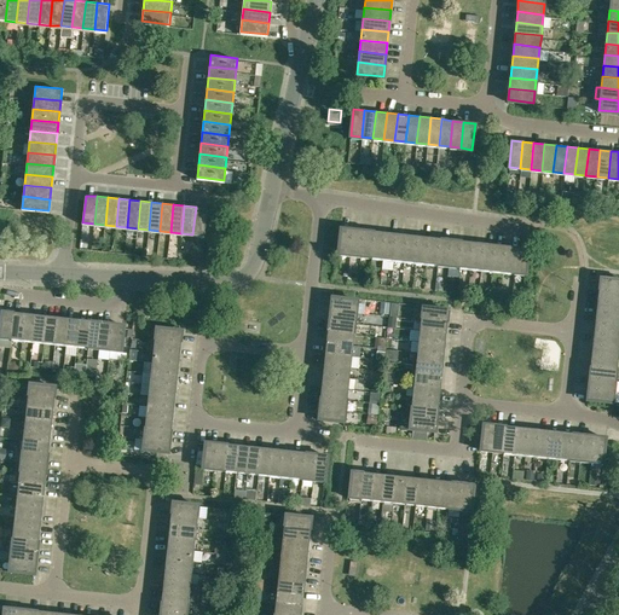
[(192,235),(204,236),(207,208),(196,207),(192,235)]
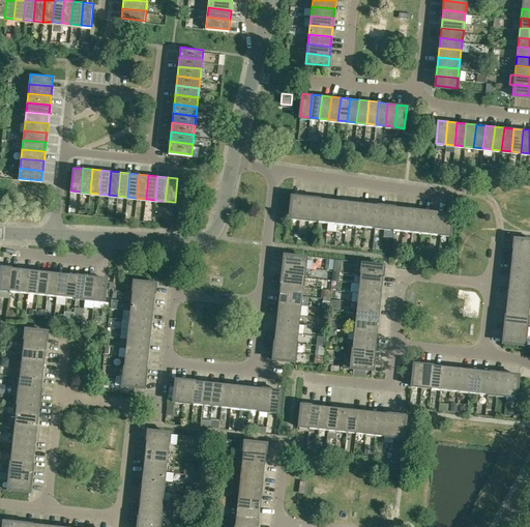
[(298,217),(301,195),(292,194),(289,216),(298,217)]
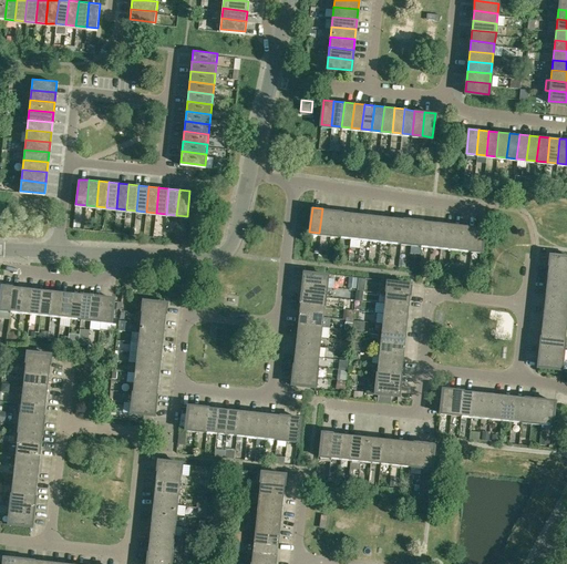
[(332,209),(322,208),(319,233),(330,234),(332,209)]
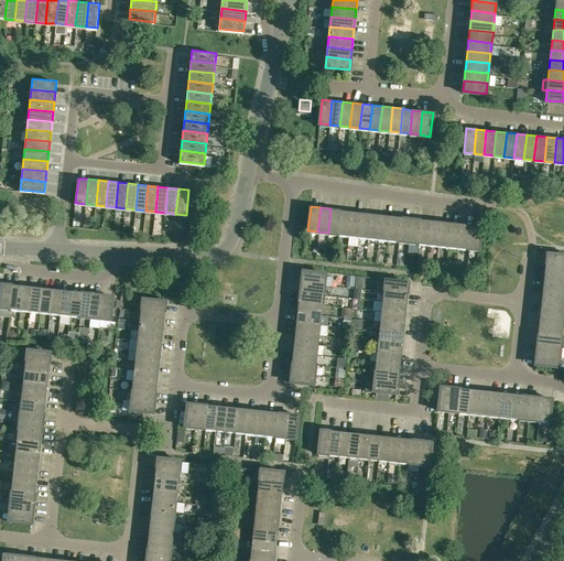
[(340,209),(331,208),(328,233),(338,234),(340,209)]
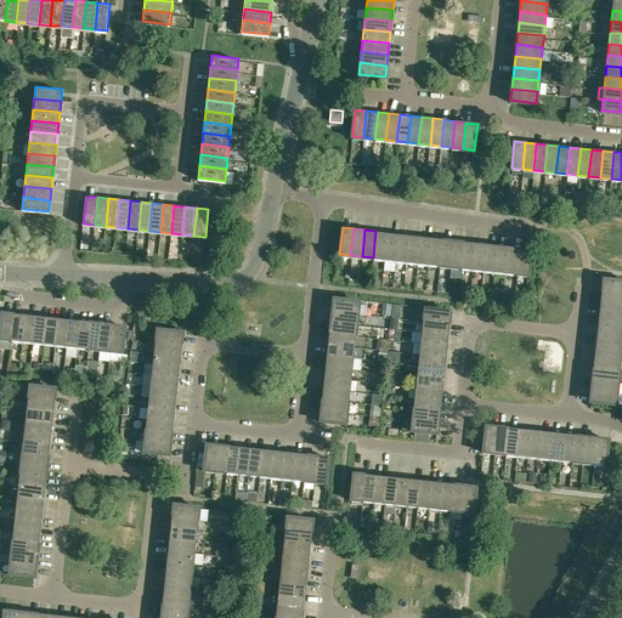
[(373,258),(384,259),(386,232),(375,231),(373,258)]
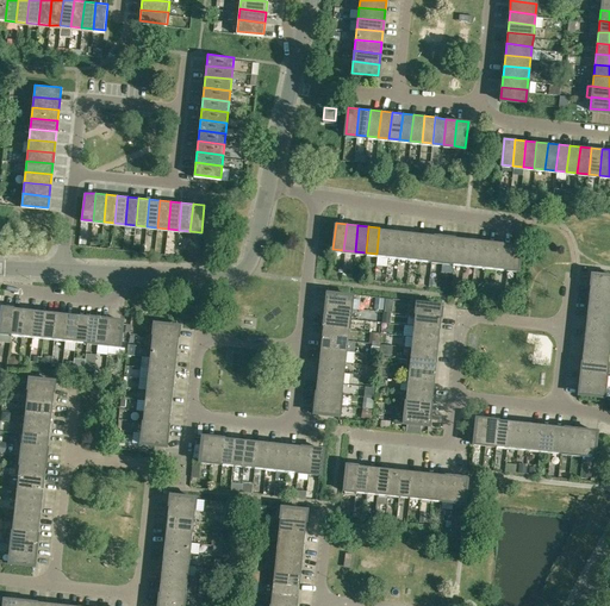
[(390,229),(379,227),(377,254),(387,255),(390,229)]
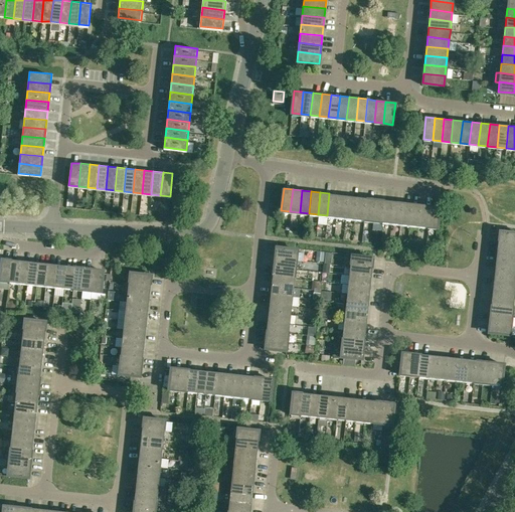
[(329,193),(327,215),(336,216),(338,194),(329,193)]
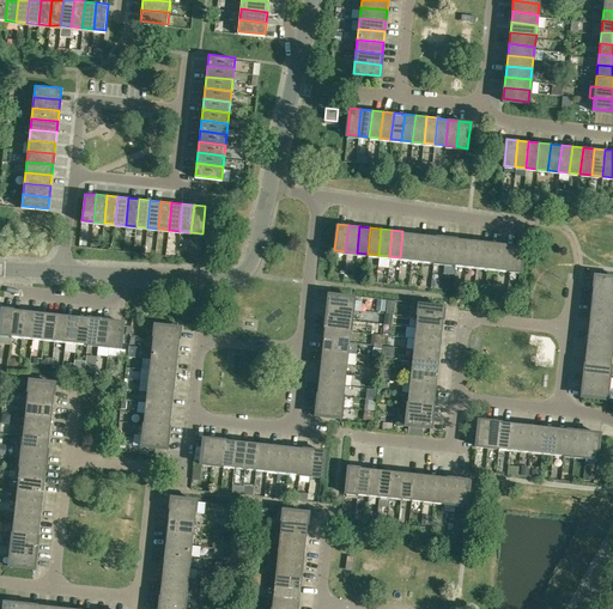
[(414,232),(402,231),(400,257),(411,259),(414,232)]
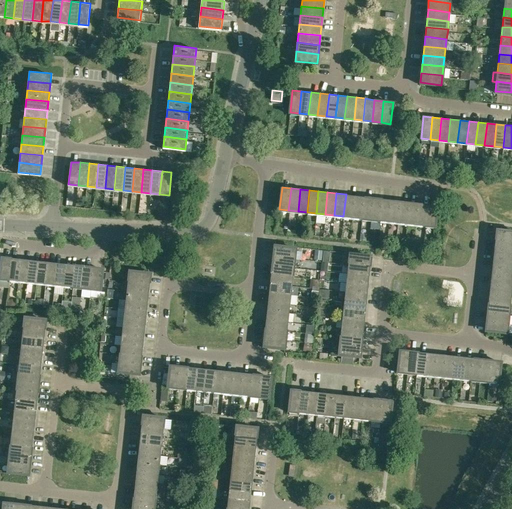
[(346,194),(343,216),(352,217),(355,195),(346,194)]
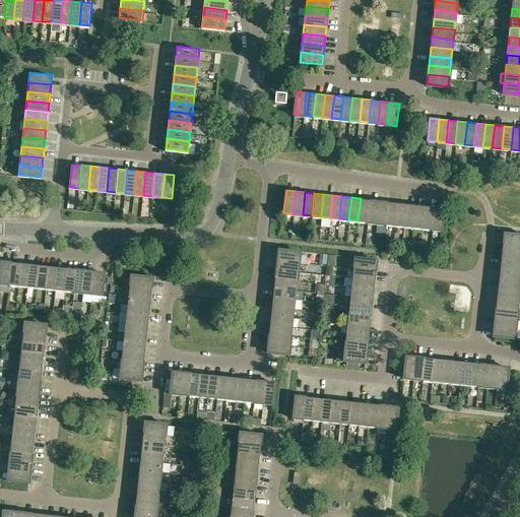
[(370,199),(361,198),(358,220),(367,221),(370,199)]
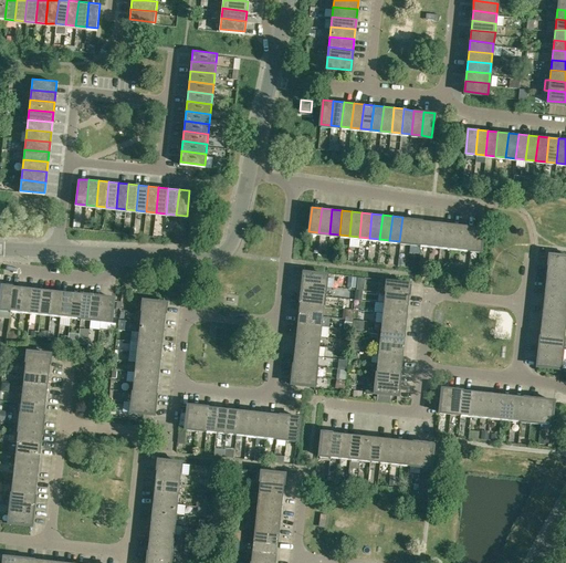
[(410,242),(412,218),(402,217),(399,241),(410,242)]
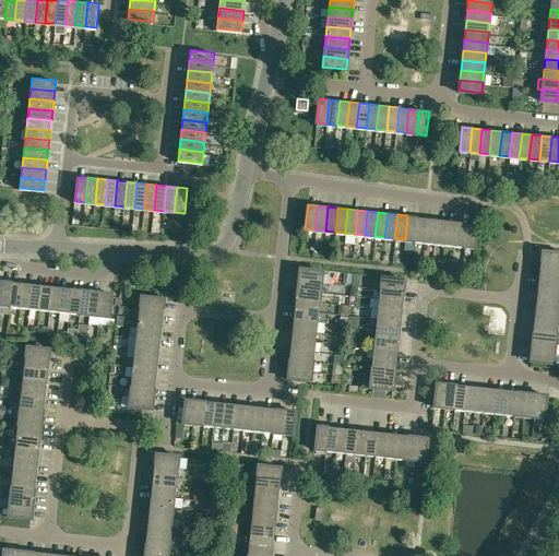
[(417,216),(407,215),(405,239),(415,240),(417,216)]
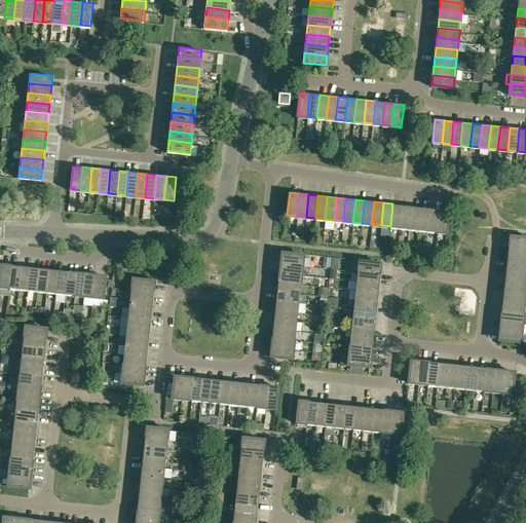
[(400,227),(402,204),(392,203),(390,226),(400,227)]
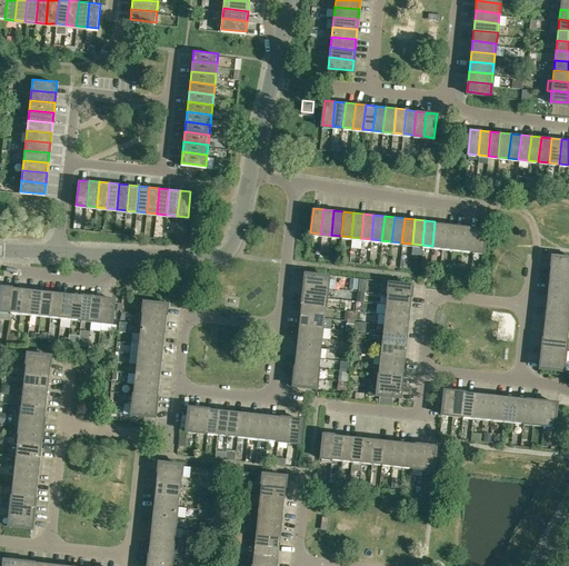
[(445,222),(435,221),(432,246),(442,247),(445,222)]
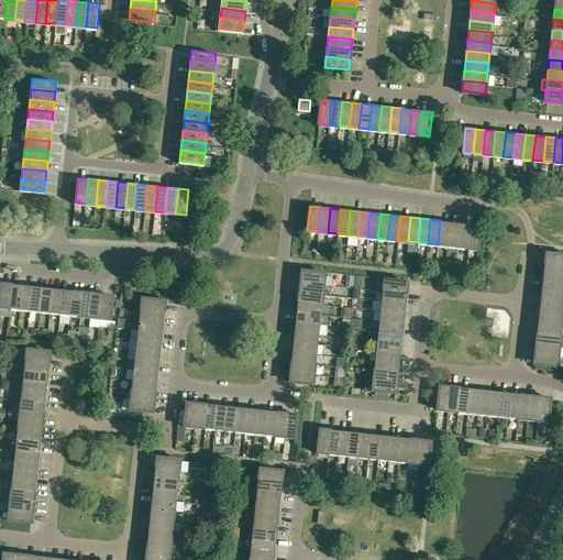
[(450,221),(440,220),(438,244),(448,245),(450,221)]
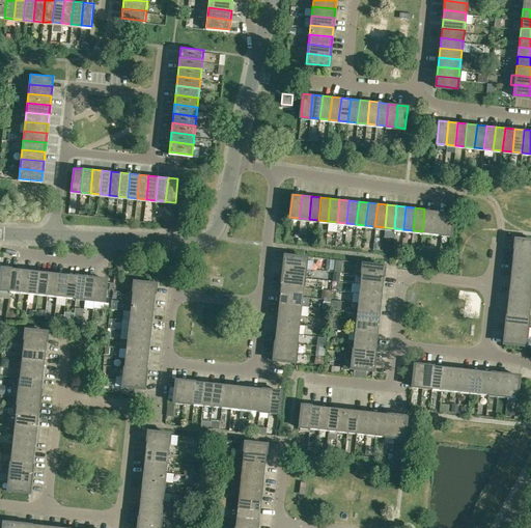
[(431,232),(435,210),(424,209),(422,231),(431,232)]
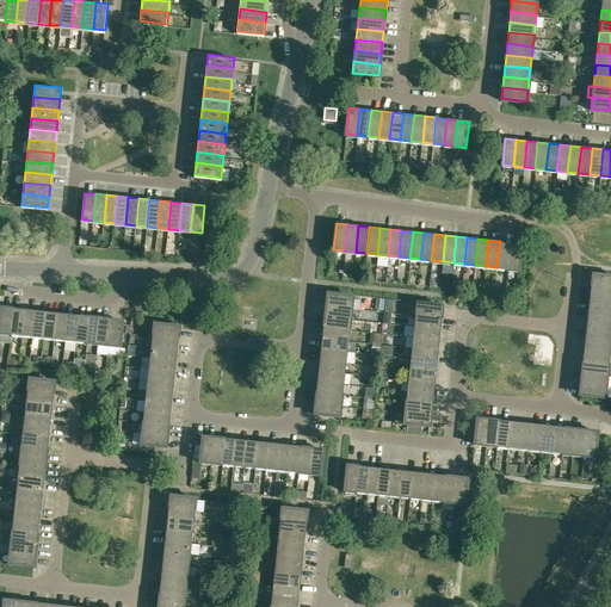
[(511,242),(500,241),(497,267),(507,268),(511,242)]
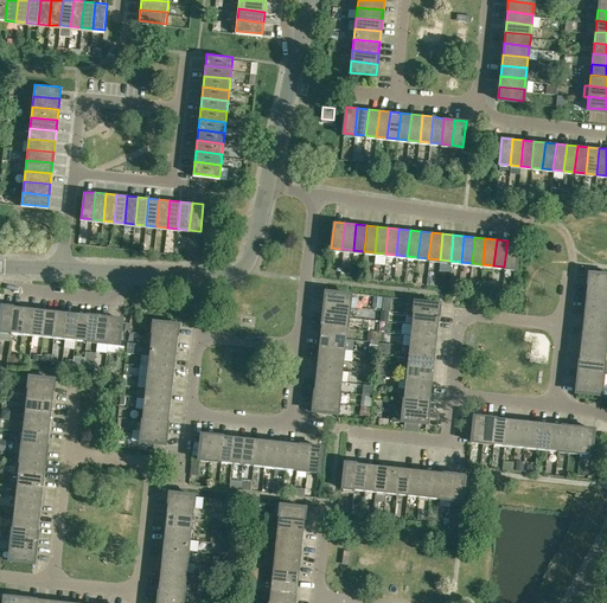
[(518,242),(508,241),(504,267),(515,268),(518,242)]
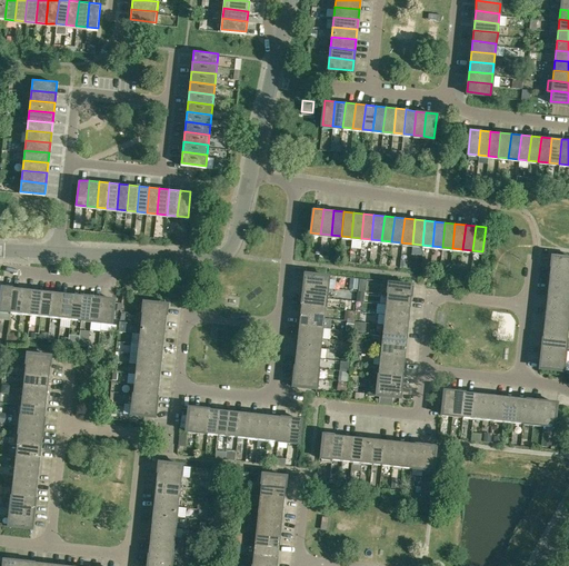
[(568,256),(551,255),(550,265),(568,266),(568,256)]
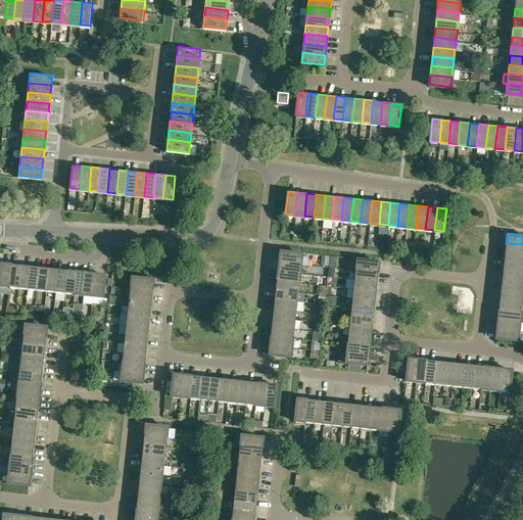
[(522,253),(522,244),(506,243),(505,252),(522,253)]
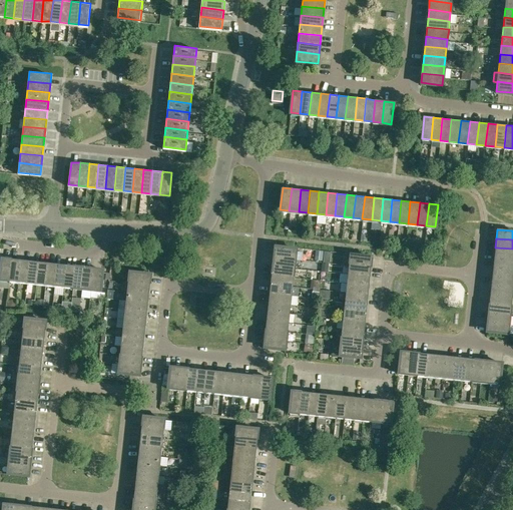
[(274,255),(296,257),(297,247),(275,244),(274,255)]
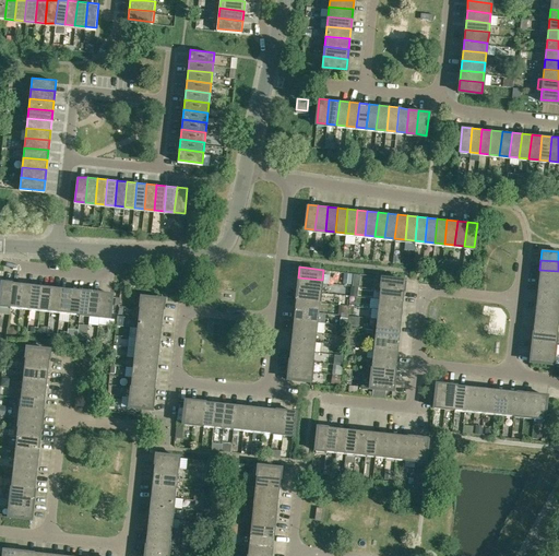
[(558,271),(539,270),(538,280),(558,282),(558,271)]
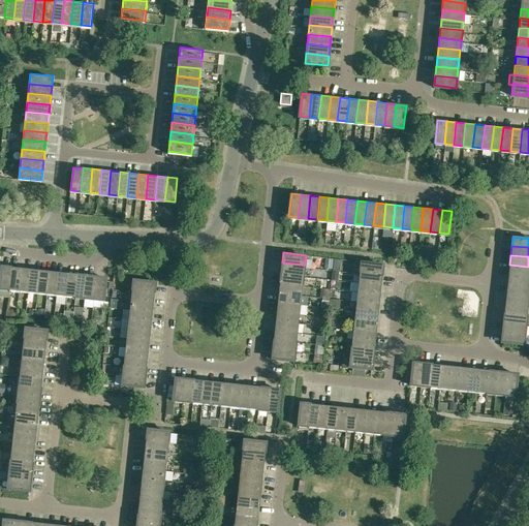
[(361,261),(360,270),(382,273),(383,264),(361,261)]
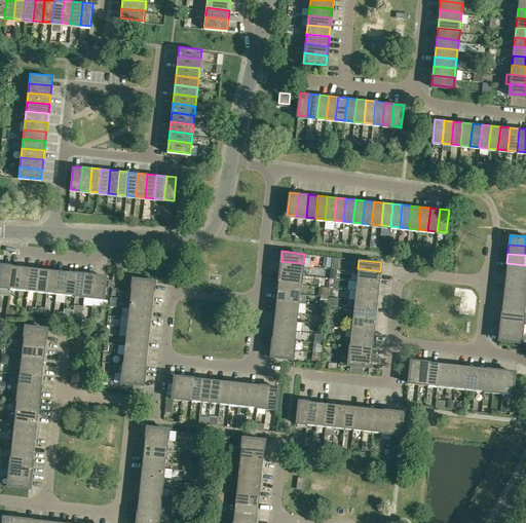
[(302,272),(303,263),(280,261),(279,270),(302,272)]
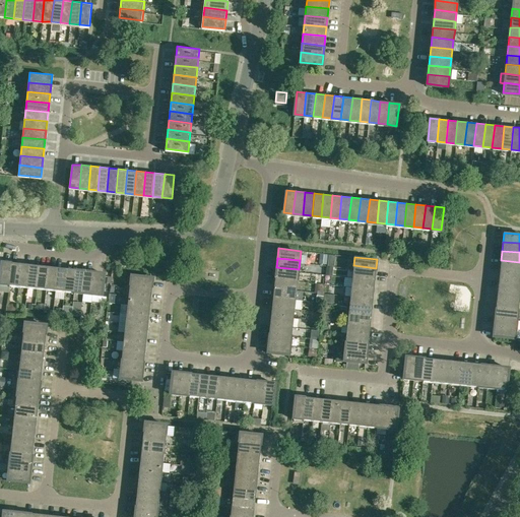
[(0,278),(0,282),(9,283),(12,261),(2,260),(0,278)]
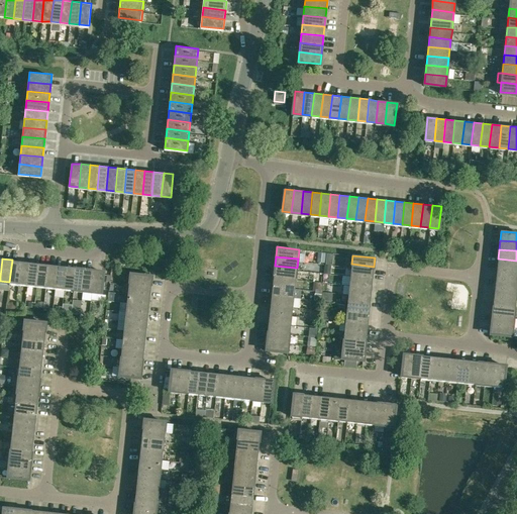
[(516,270),(516,261),(498,259),(497,268),(516,270)]
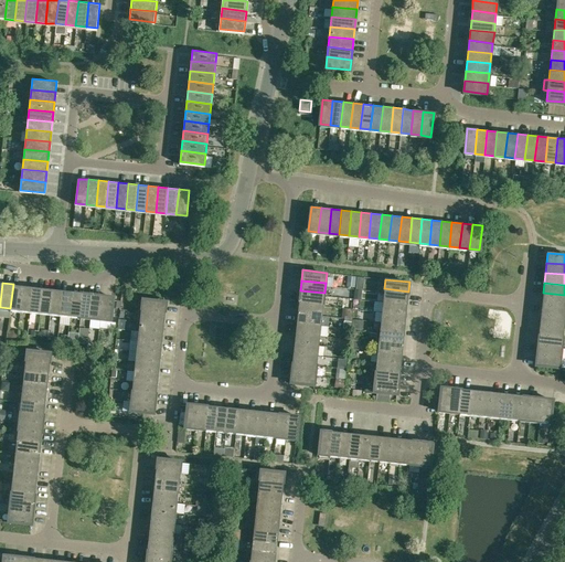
[(23,285),(13,284),(10,308),(20,309),(23,285)]
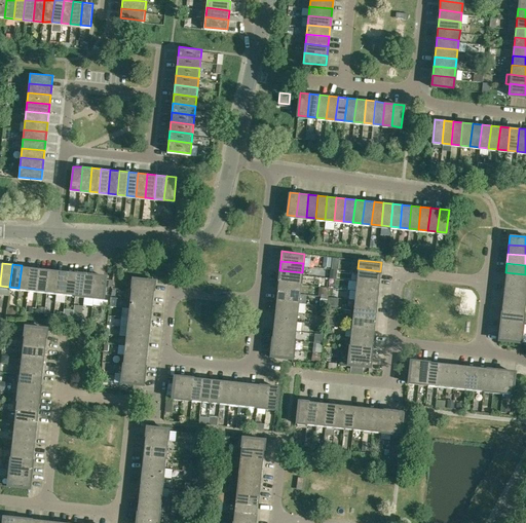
[(19,288),(28,289),(31,266),(22,265),(19,288)]
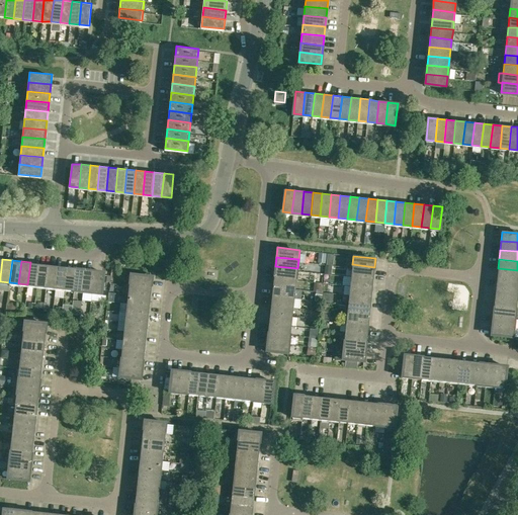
[(39,263),(30,262),(27,284),(36,285),(39,263)]
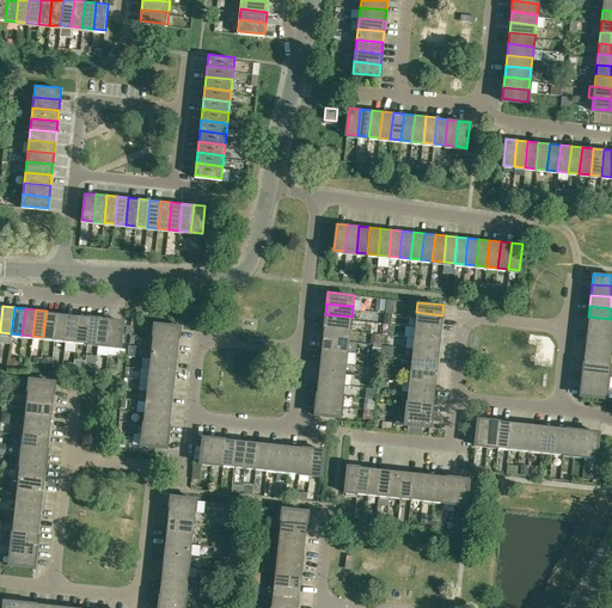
[(43,337),(54,338),(57,312),(47,311),(43,337)]
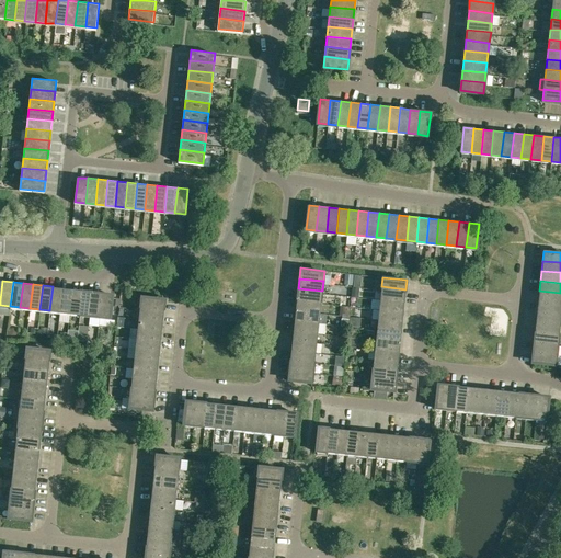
[(63,287),(53,286),(49,310),(59,311),(63,287)]
